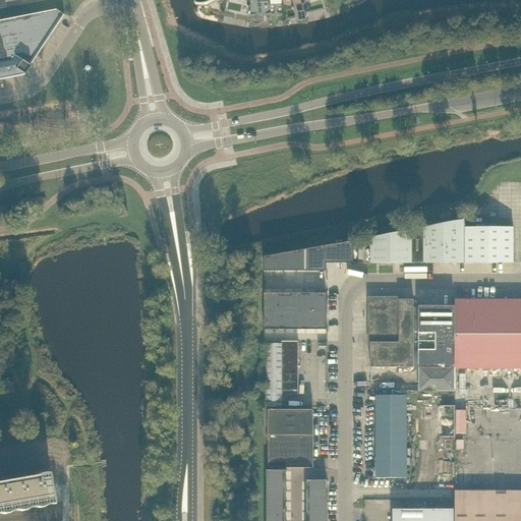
[(64,15),(55,9),(0,19),(0,73),(16,71),(17,70),(24,74),(22,72),(27,65),(30,66),(31,66),(24,62),(58,12),(64,15)]
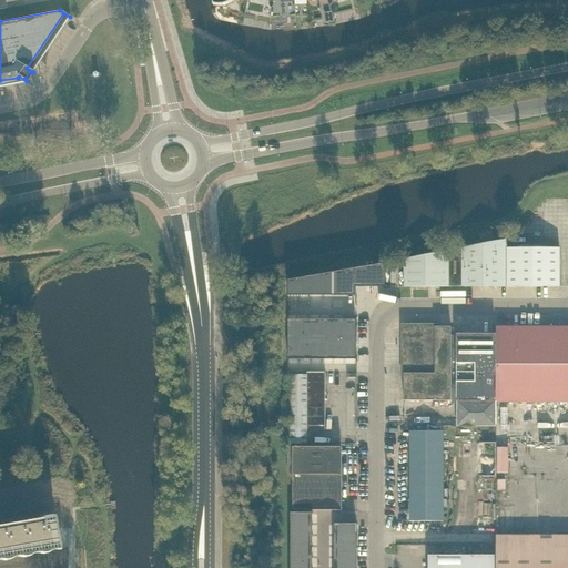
[(507,286),(507,247),(507,239),(463,247),(463,286),(507,286)]
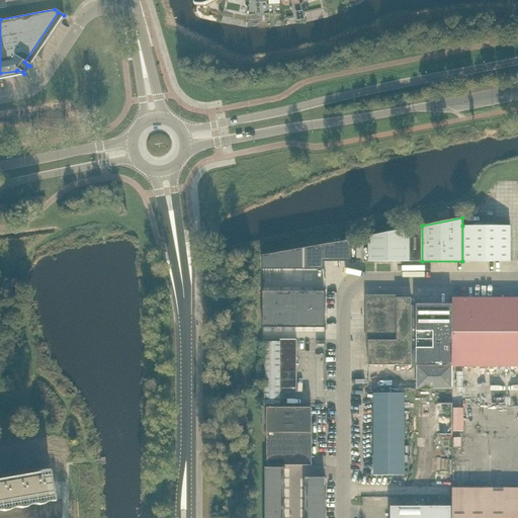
[(410,261),(422,261),(422,226),(410,229),(410,261)]
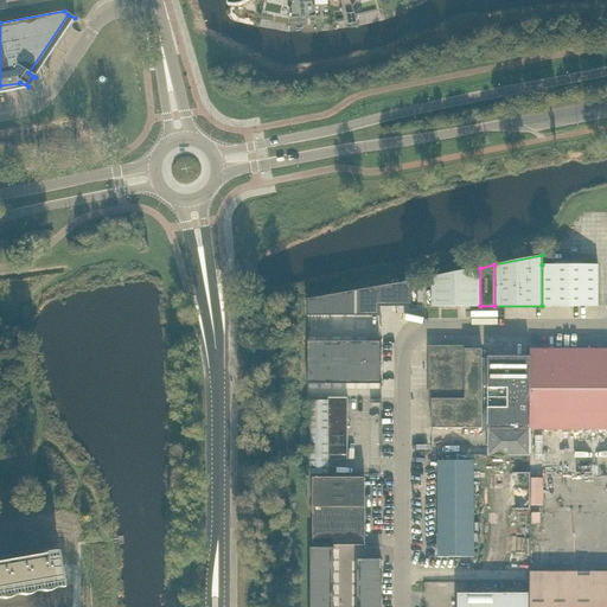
[(599,306),(599,264),(542,264),(542,306),(599,306)]
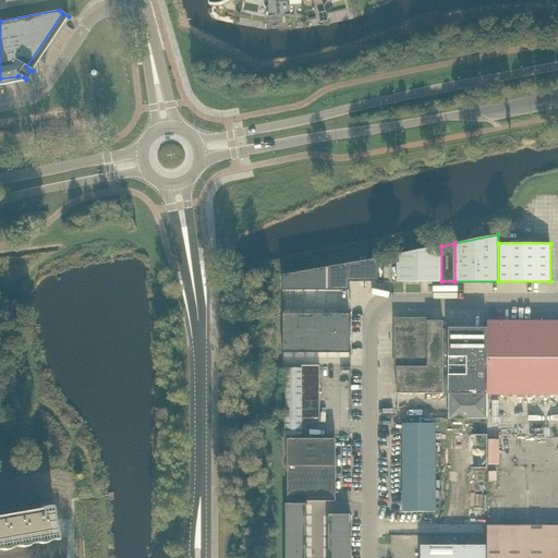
[(398,281),(441,281),(441,246),(398,254),(398,281)]
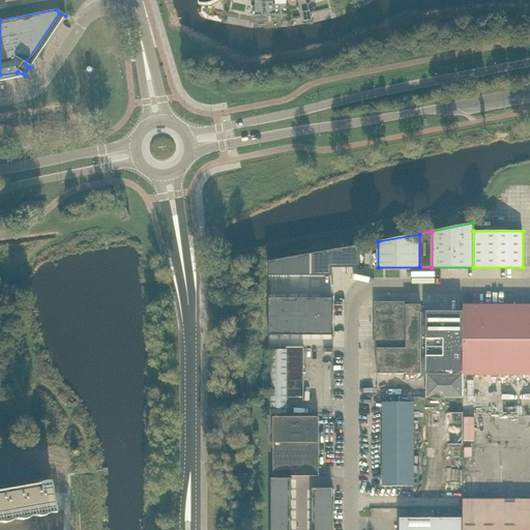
[(359,245),(312,254),(312,275),(332,275),(332,267),(360,267),(359,245)]
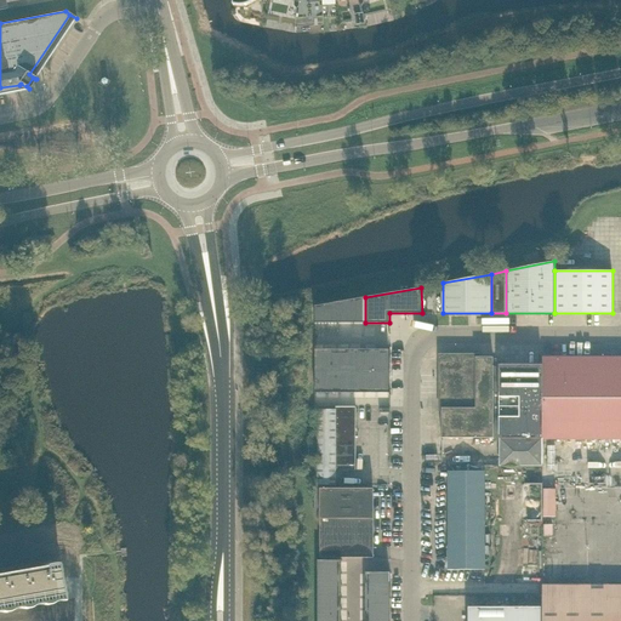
[(340,323),(365,323),(365,297),(340,302),(340,323)]
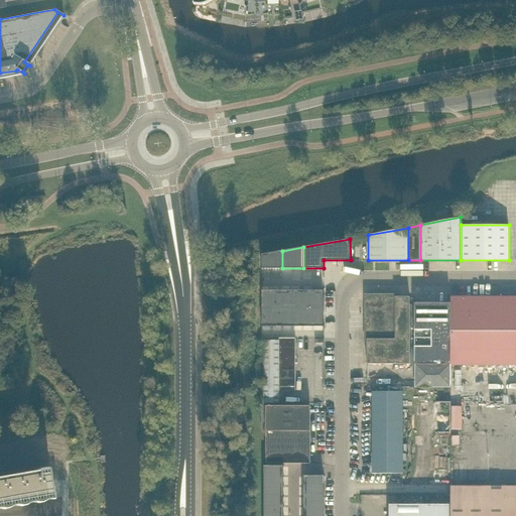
[(282,268),(282,251),(261,254),(262,268),(282,268)]
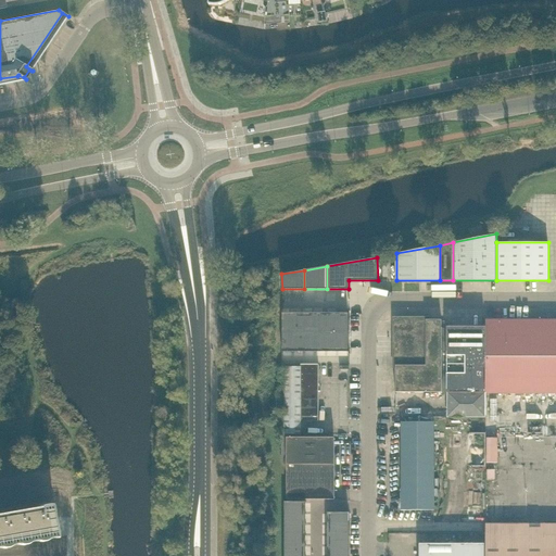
[(282,313),(282,332),(293,332),(304,332),(304,313),(282,313)]
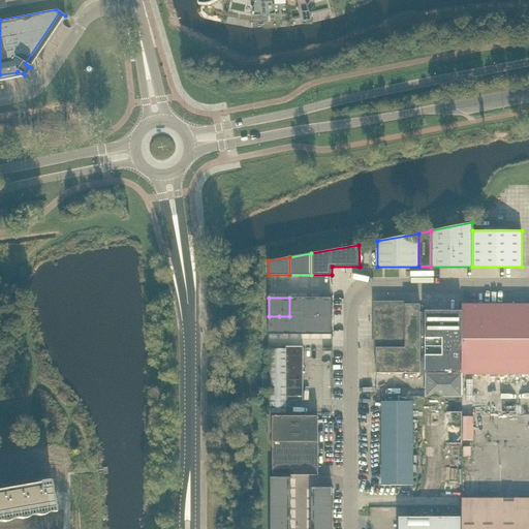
[(300,316),(311,316),(311,298),(289,298),(289,316),(300,316)]
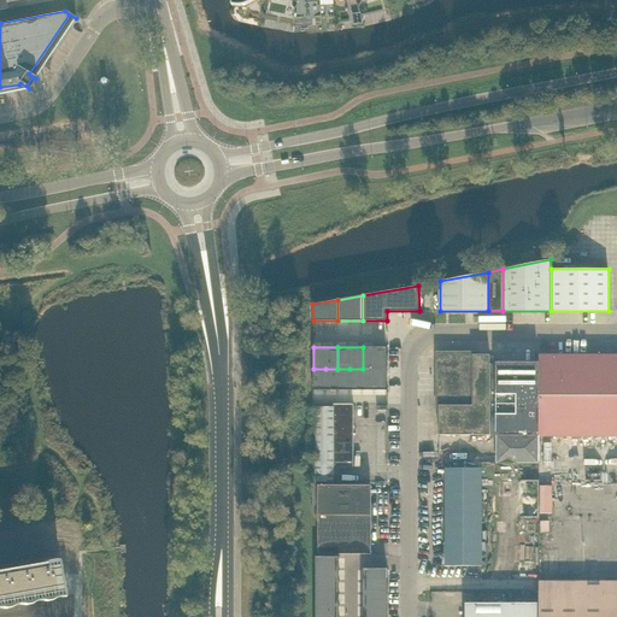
[(363,369),(375,369),(387,369),(387,347),(363,347),(363,369)]
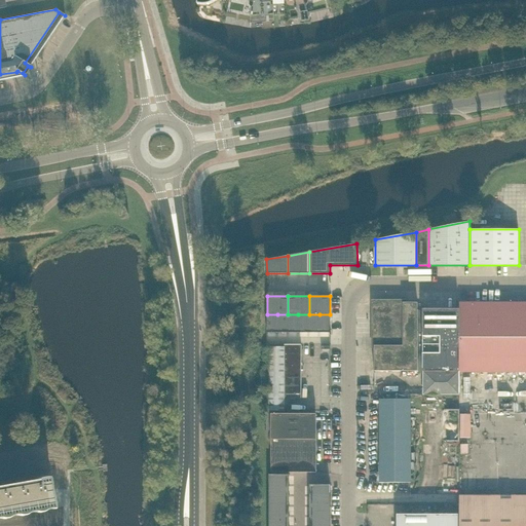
[(417,371),(418,302),(374,302),(374,371),(417,371)]
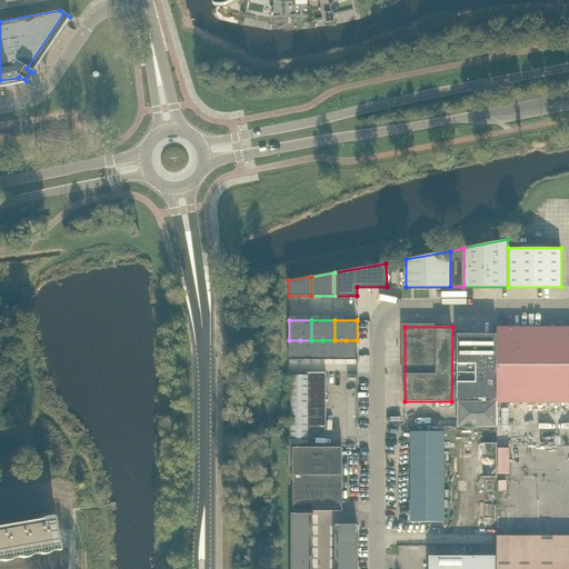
[(568,327),(537,327),(497,327),(497,335),(498,402),(545,402),(567,402),(568,402),(568,327)]
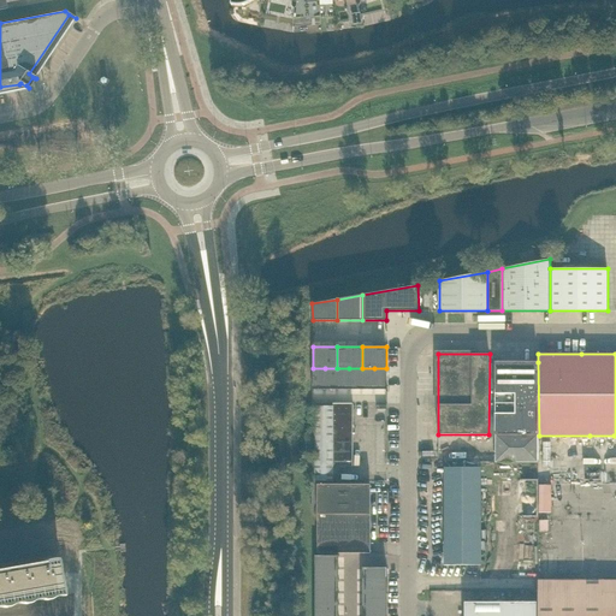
[(538,362),(496,362),(496,374),(496,463),(539,463),(539,436),(538,362)]
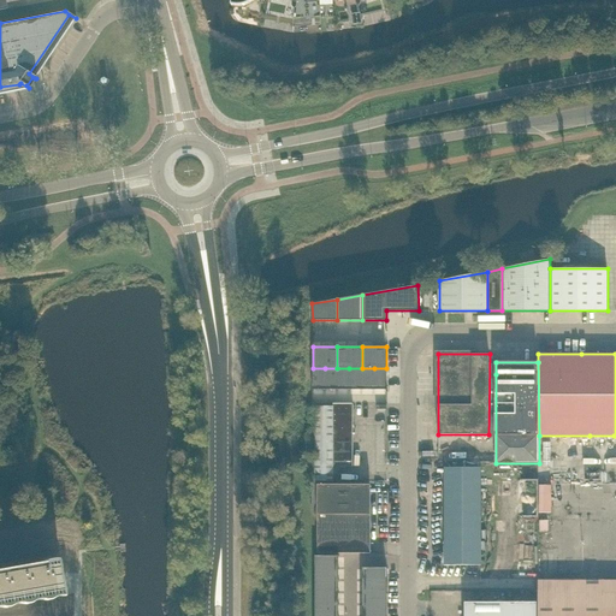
[(313,390),(325,390),(325,368),(313,368),(313,390)]
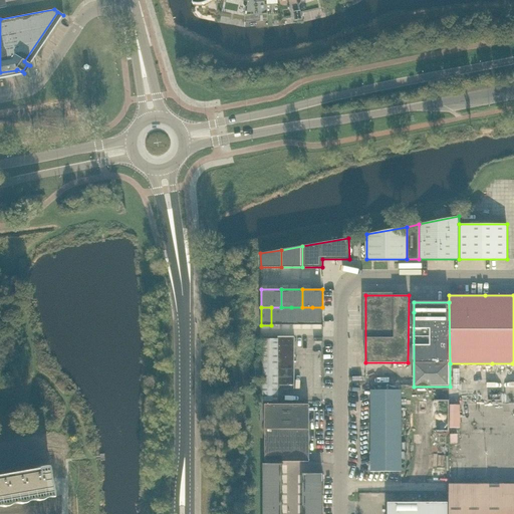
[(271,325),(281,325),(281,307),(271,307),(271,325)]
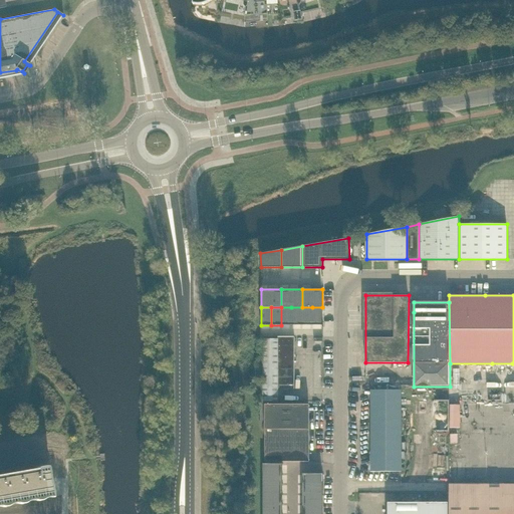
[(281,325),(291,325),(291,307),(281,307),(281,325)]
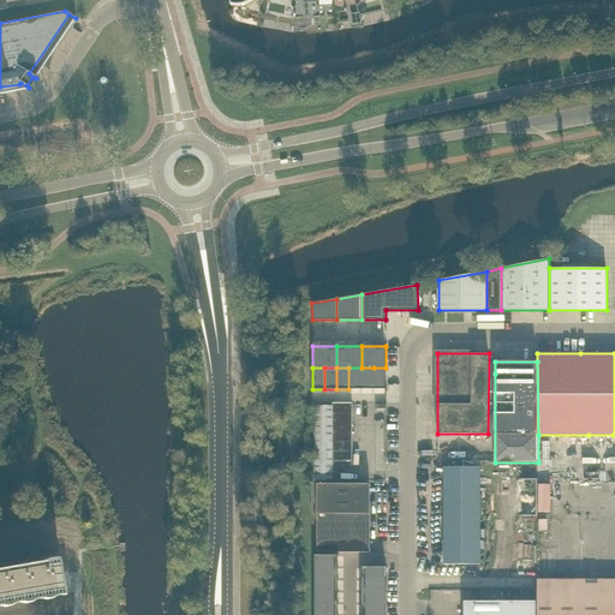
[(362,389),(362,368),(348,368),(348,389),(352,389),(362,389)]
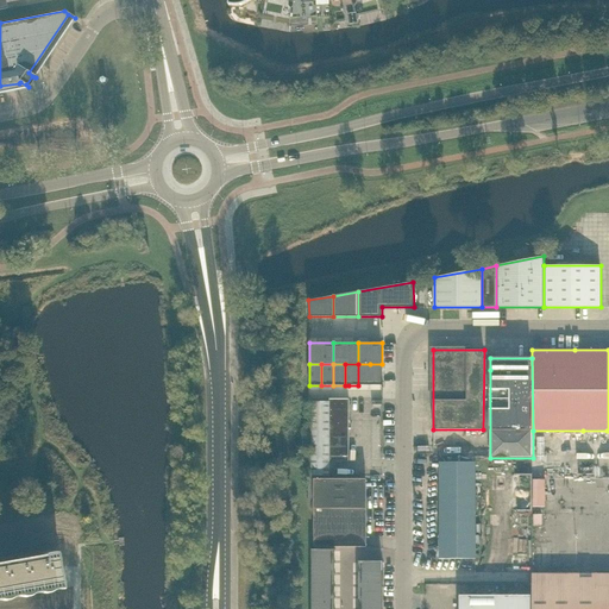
[(358,385),(370,385),(370,364),(358,364),(358,385)]
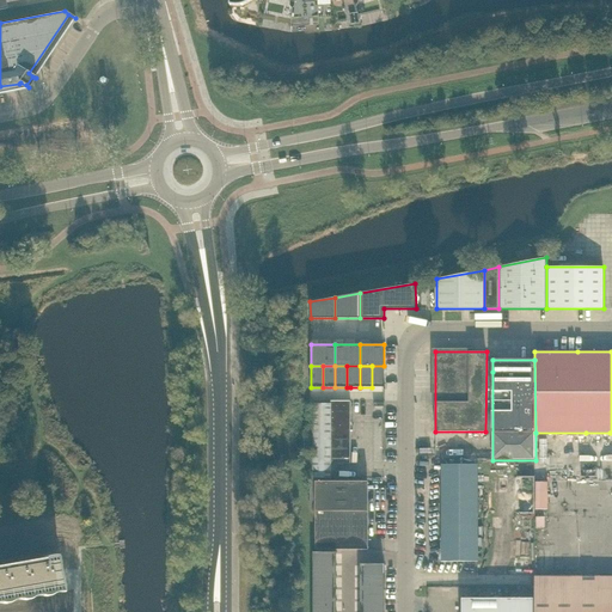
[(384,366),(372,366),(372,387),(384,387),(384,366)]
